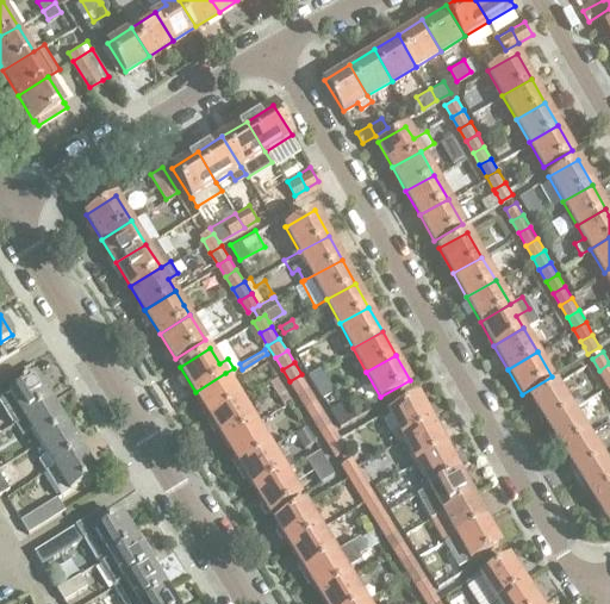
[(609,363),(599,371),(608,384),(609,381),(609,363)]
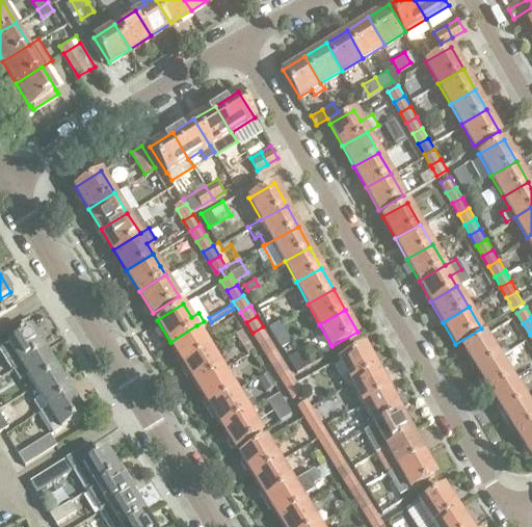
[(210,346),(197,325),(196,325),(170,342),(183,363),(210,346)]
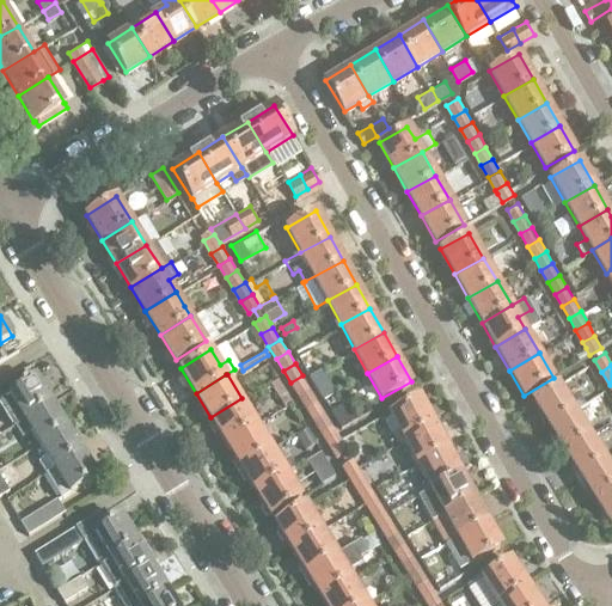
[(37,375),(8,393),(0,398),(0,402),(13,424),(53,401),(37,375)]
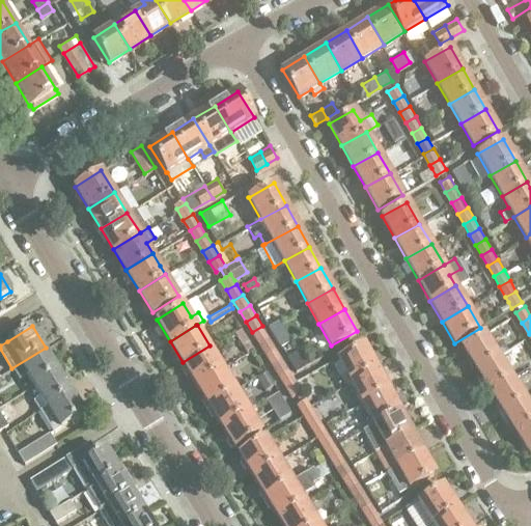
[(258,342),(269,336),(262,326),(252,332),(258,342)]
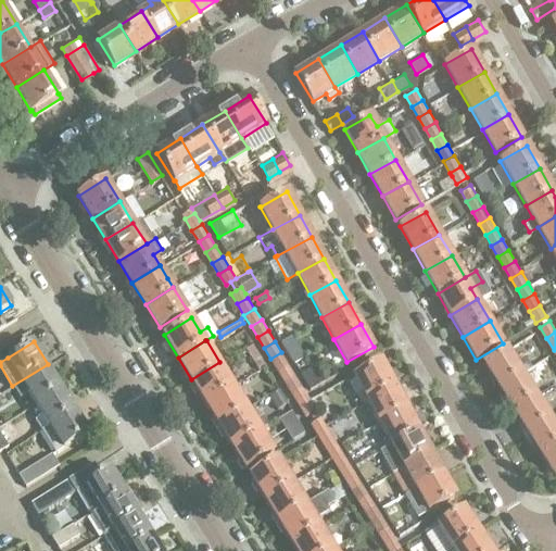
[(498,386),(520,373),(506,350),(484,363),(498,386)]
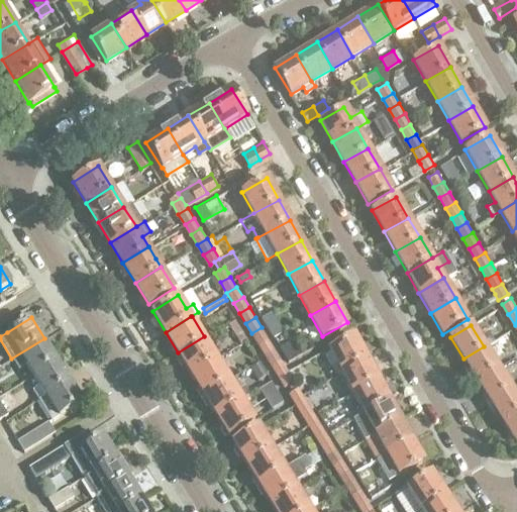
[(257,343),(268,337),(262,327),(251,333),(257,343)]
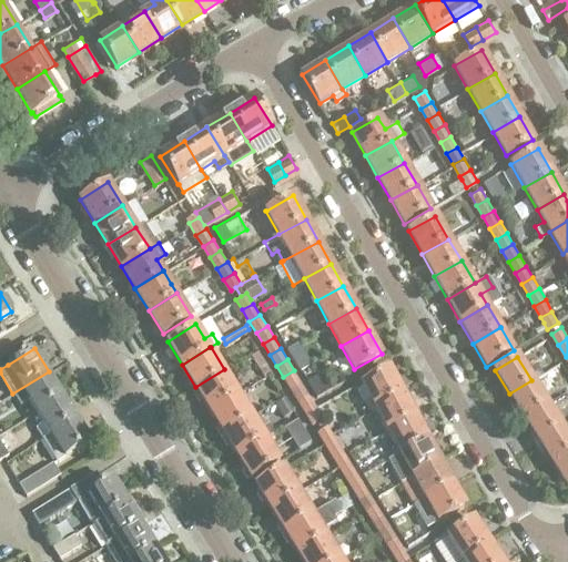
[(209,409),(237,391),(224,369),(195,387),(209,409)]
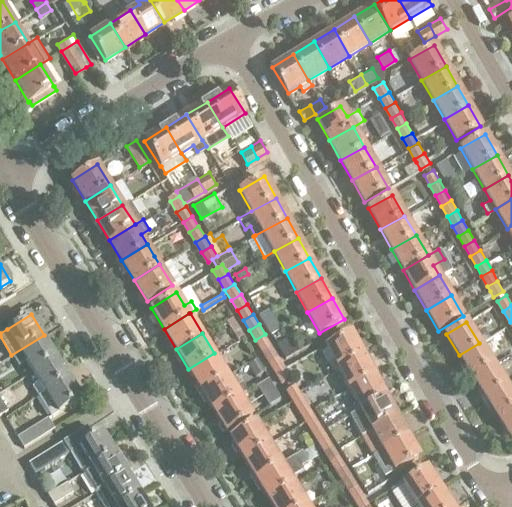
[(338,368),(363,354),(351,333),(326,346),(338,368)]
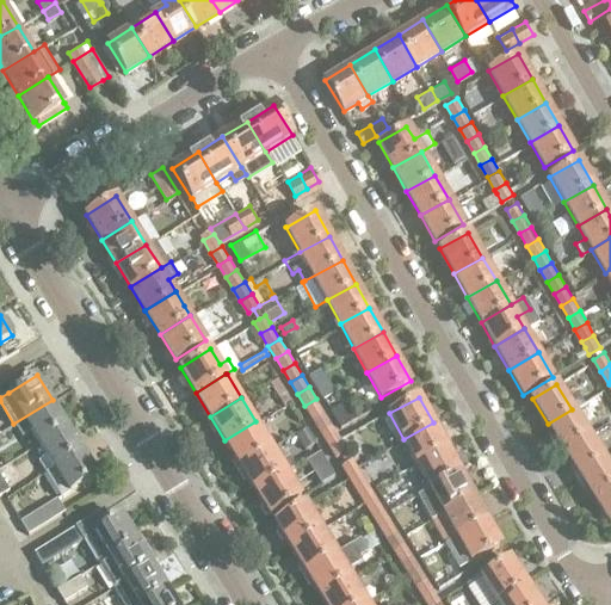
[(313,418),(325,411),(316,399),(304,406),(313,418)]
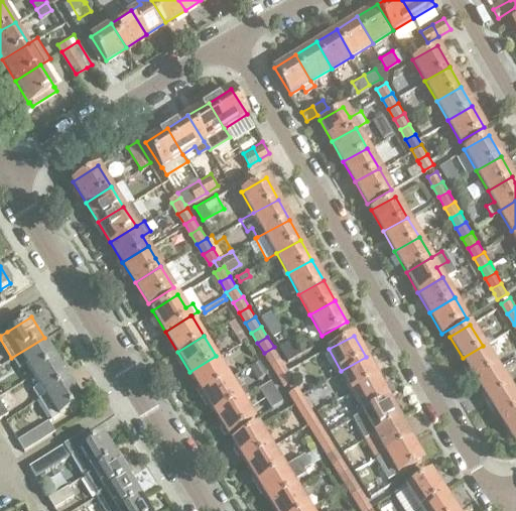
[(287,358),(300,351),(291,337),(278,344),(287,358)]
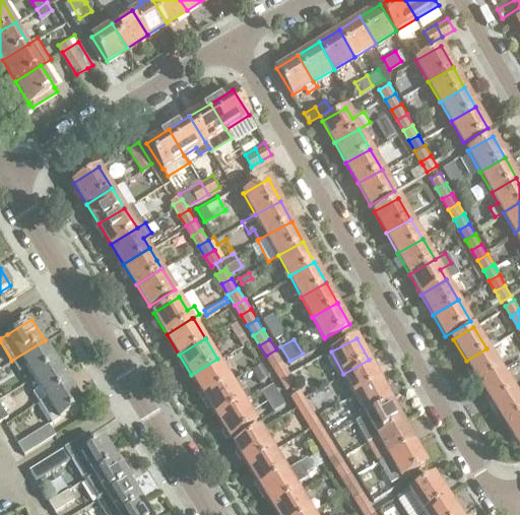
[(33,376),(57,362),(45,340),(11,361),(17,370),(25,365),(33,376)]
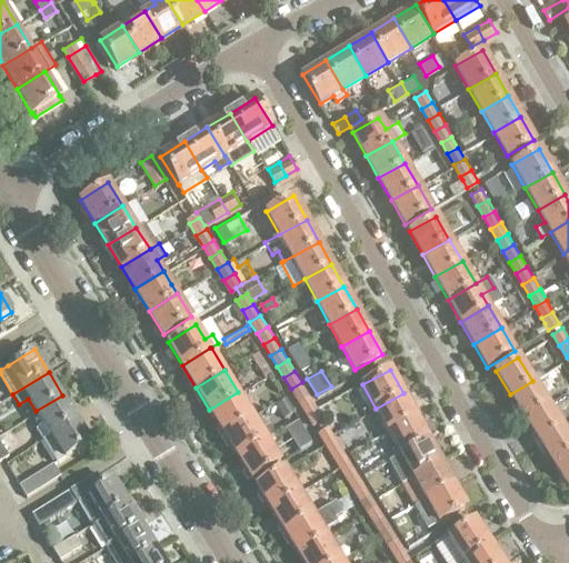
[(532,381),(510,394),(525,416),(547,403),(532,381)]
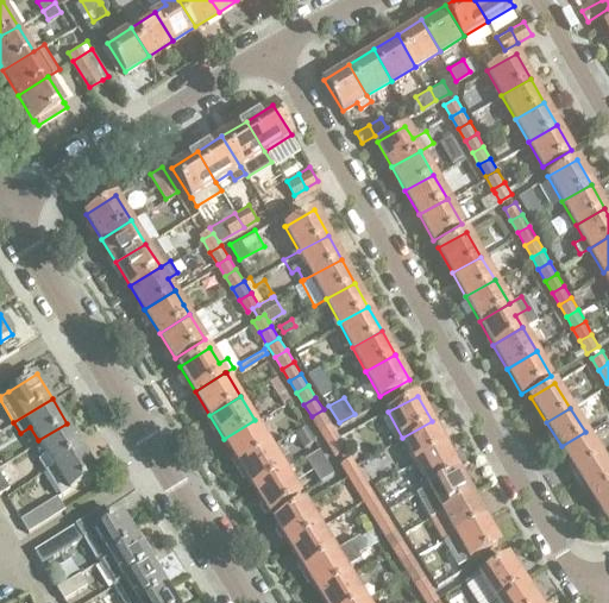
[(319,428),(331,421),(324,409),(312,416),(319,428)]
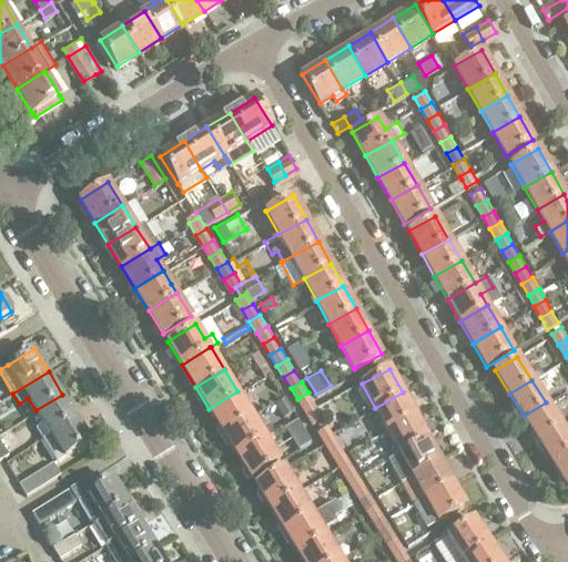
[(223,431),(252,414),(237,391),(209,409),(223,431)]
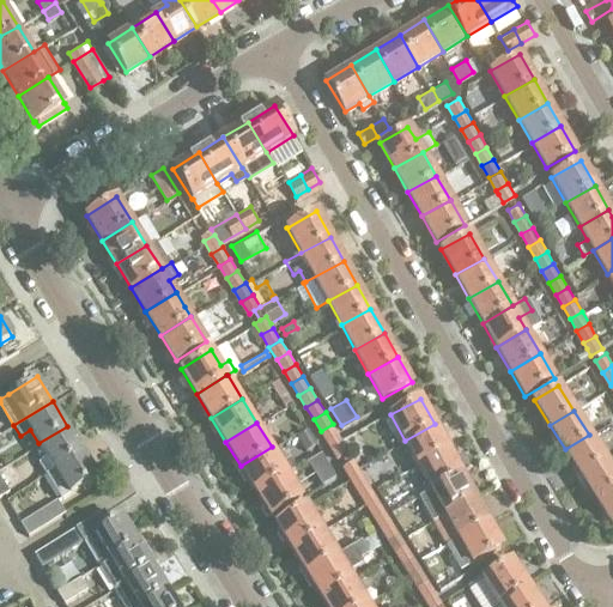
[(328,443),(340,436),(333,424),(321,431),(328,443)]
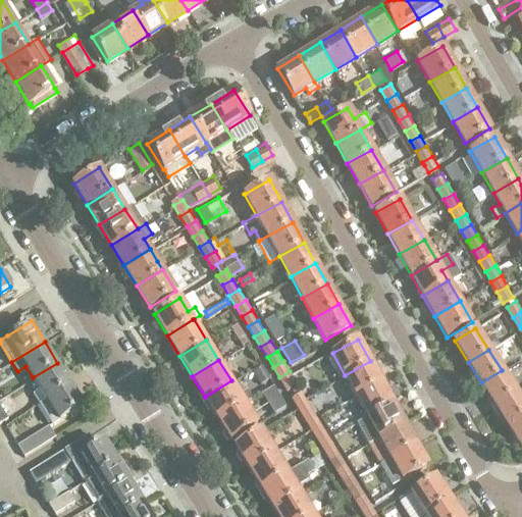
[(370,361),(345,375),(356,396),(381,381),(370,361)]
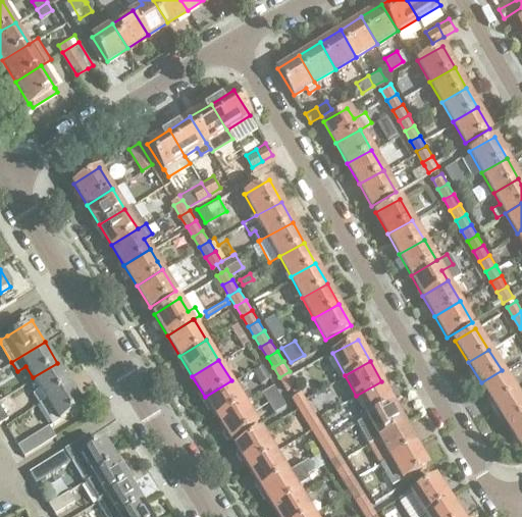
[(70,383),(57,363),(33,377),(46,398),(70,383)]
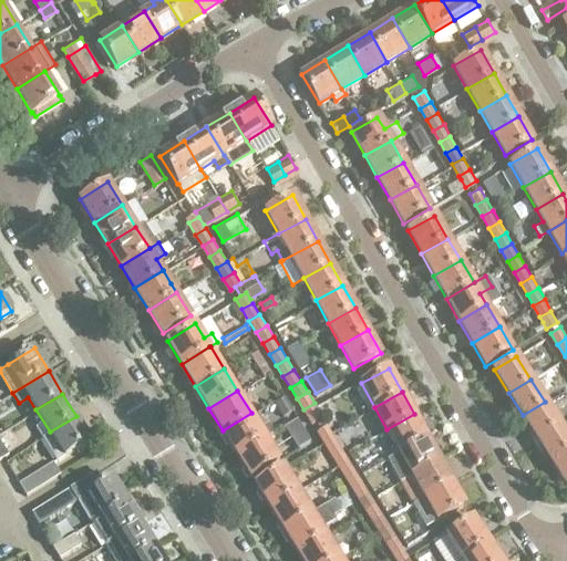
[(559,424),(545,402),(523,415),(537,437),(559,424)]
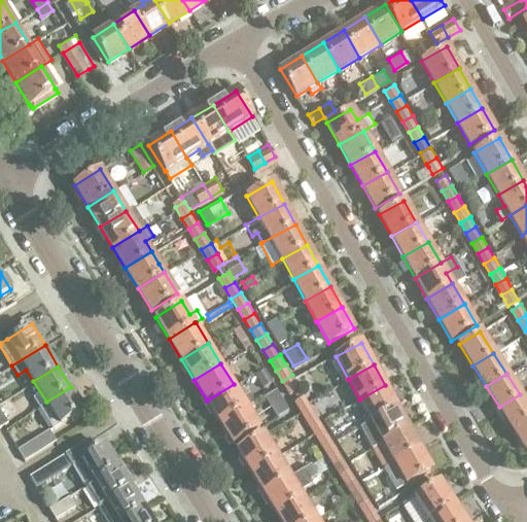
[(292,375),(282,381),(289,392),(300,386),(292,375)]
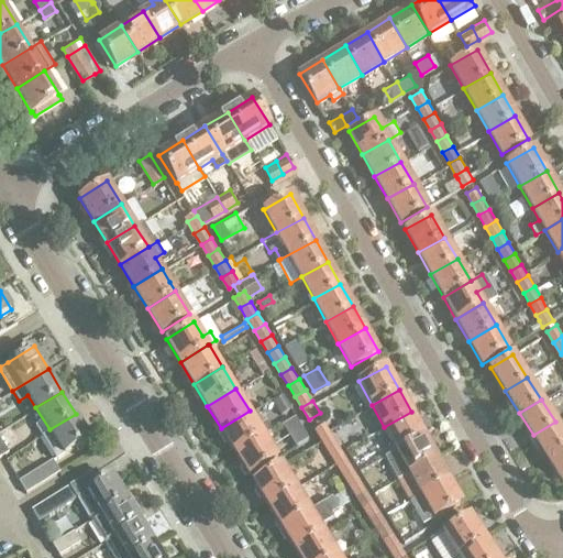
[(234,450),(263,433),(262,430),(272,425),(260,405),(250,412),(250,411),(221,428),(234,450)]
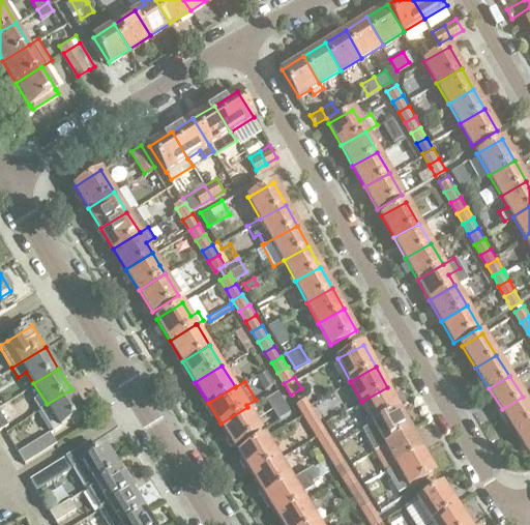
[(399,408),(387,387),(361,402),(373,423),(399,408)]
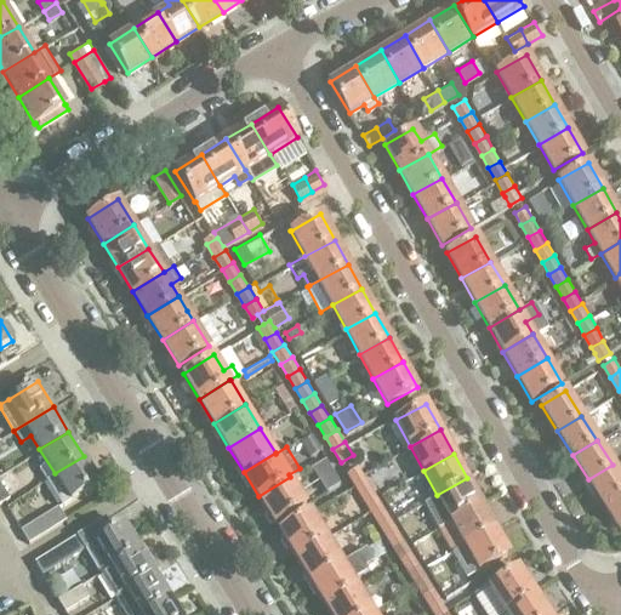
[(63,504),(70,500),(98,482),(84,456),(55,473),(47,478),(63,504)]
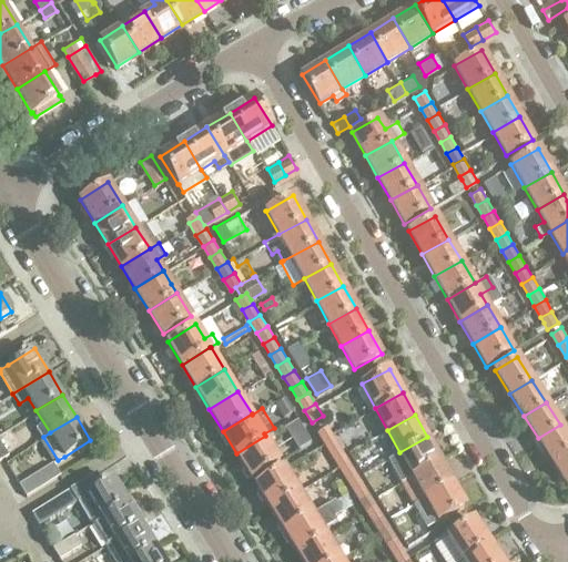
[(324,442),(334,436),(327,425),(317,430),(324,442)]
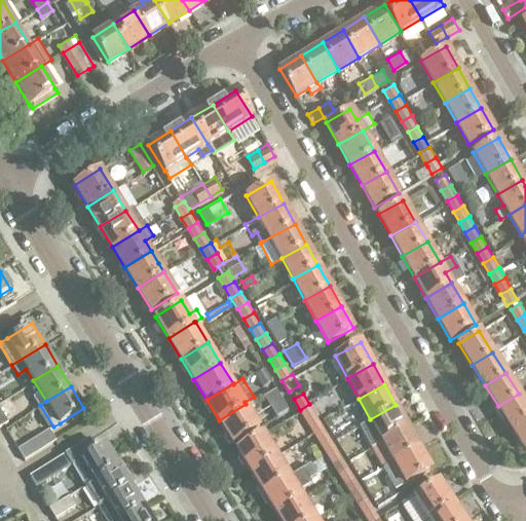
[(525,405),(519,394),(498,406),(511,428),(525,417),(525,405)]
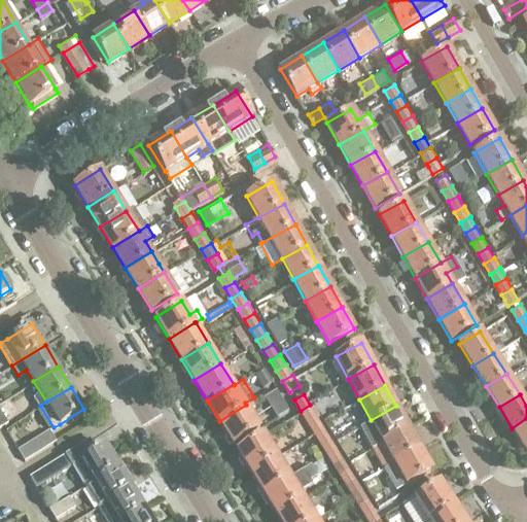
[(0,424),(8,420),(5,415),(18,407),(10,395),(0,402),(0,424)]
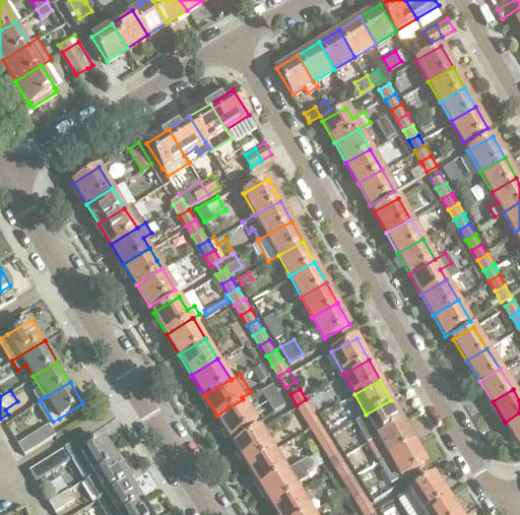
[(243,399),(216,415),(230,436),(256,421),(243,399)]
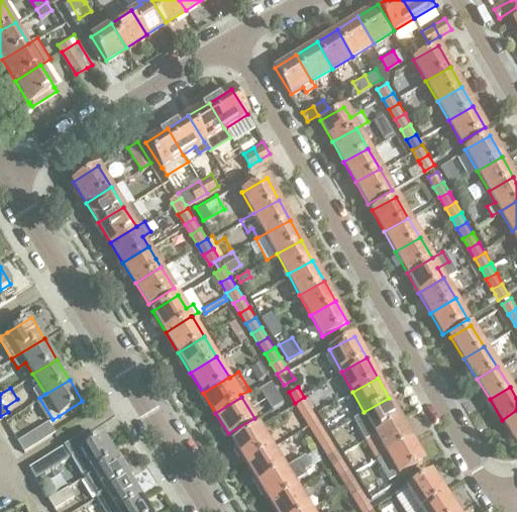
[(304,397),(295,403),(302,413),(310,407),(304,397)]
